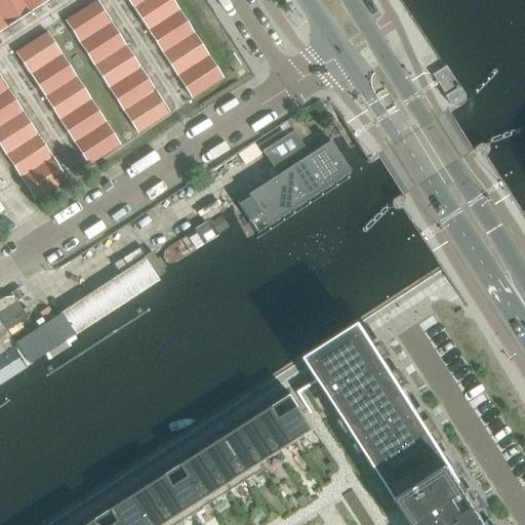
[(22,0),(0,0),(0,15),(8,28),(31,13),(22,0)]
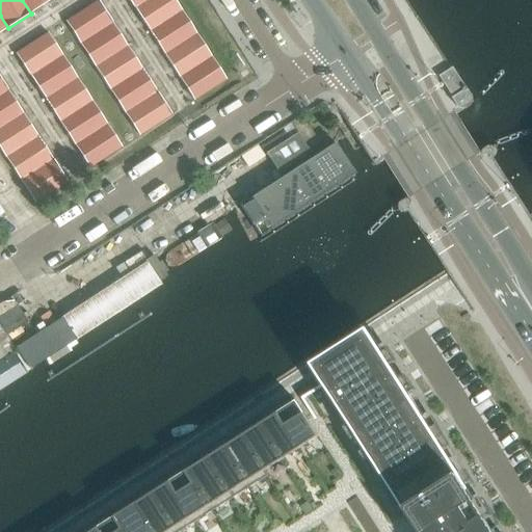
[(22,0),(31,14),(51,0),(22,0)]
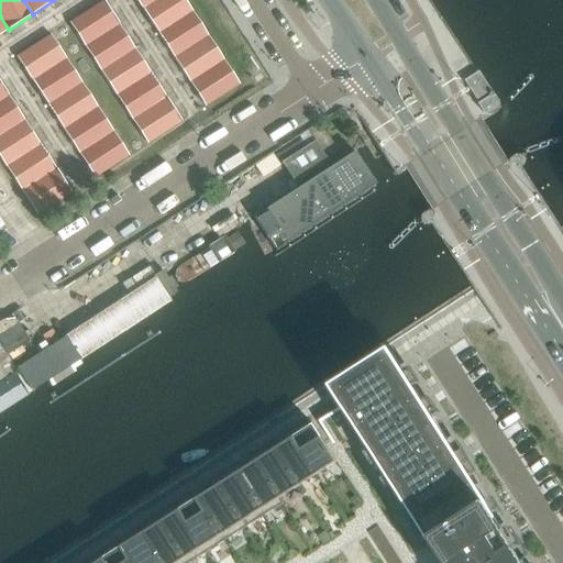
[(135,0),(142,10),(157,0),(135,0)]
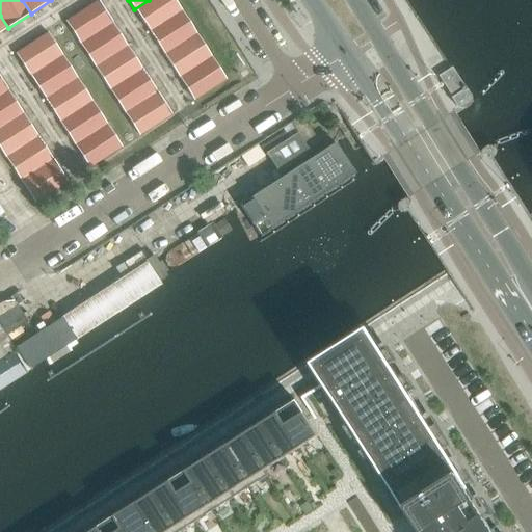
[(174,0),(149,0),(134,9),(149,32),(182,11),(174,0)]
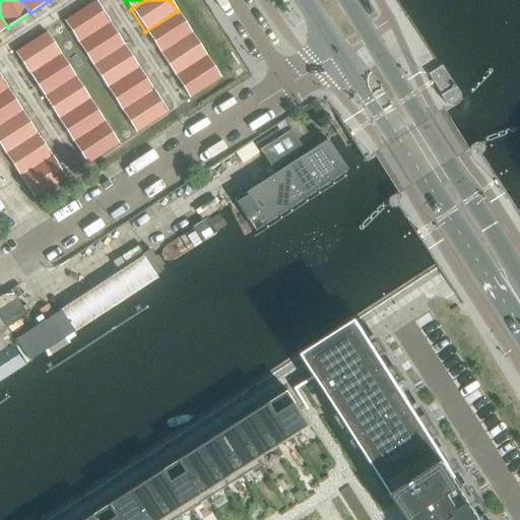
[(95,1),(64,21),(78,44),(110,23),(95,1)]
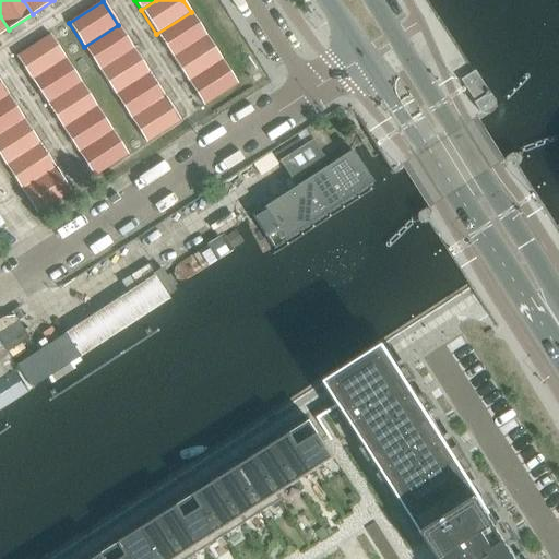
[(191,12),(156,34),(173,58),(206,36),(191,12)]
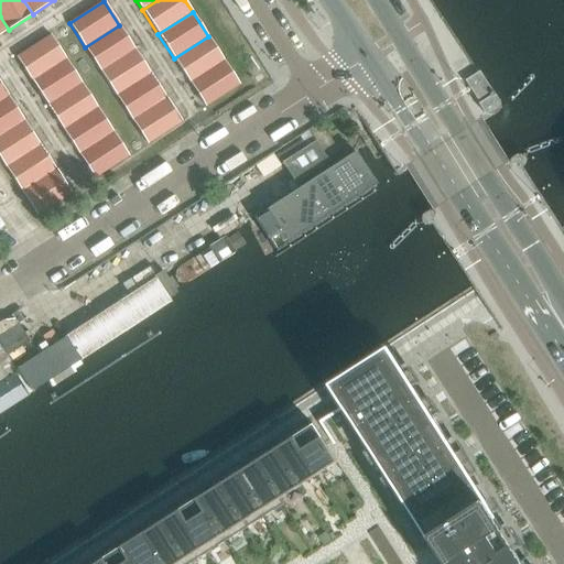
[(119,25),(85,47),(100,72),(134,50),(119,25)]
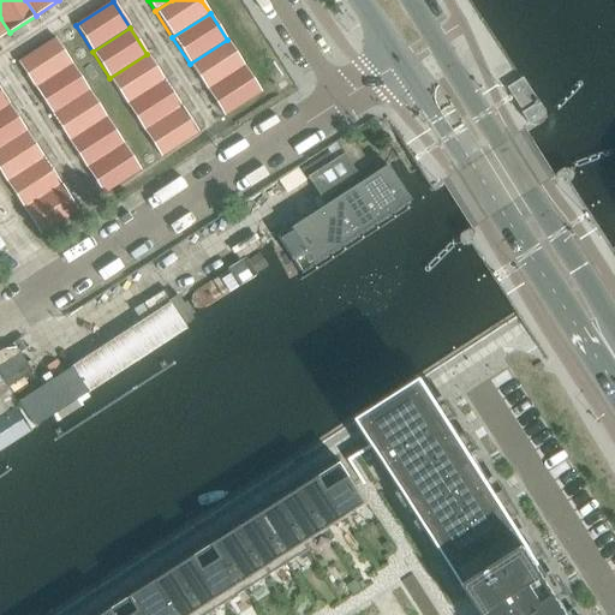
[(55,39),(18,64),(35,89),(72,65),(55,39)]
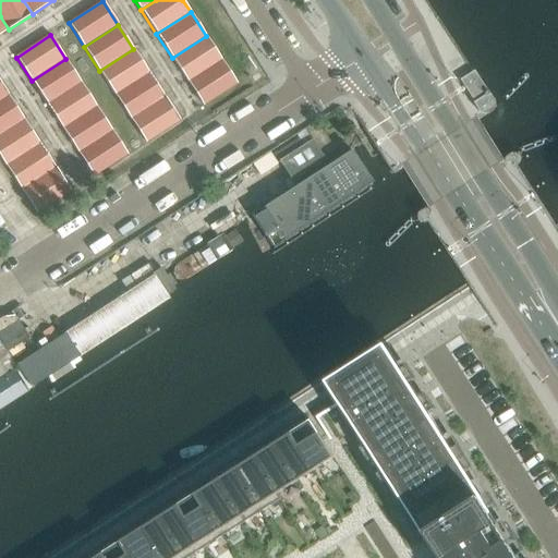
[(206,36),(172,58),(187,82),(221,60),(206,36)]
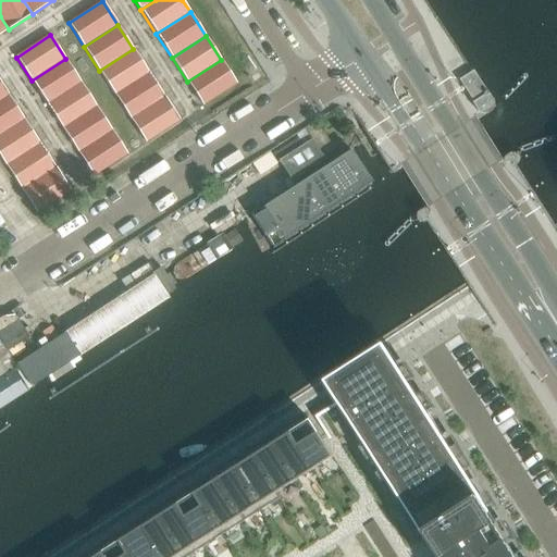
[(133,49),(99,71),(114,95),(148,73),(133,49)]
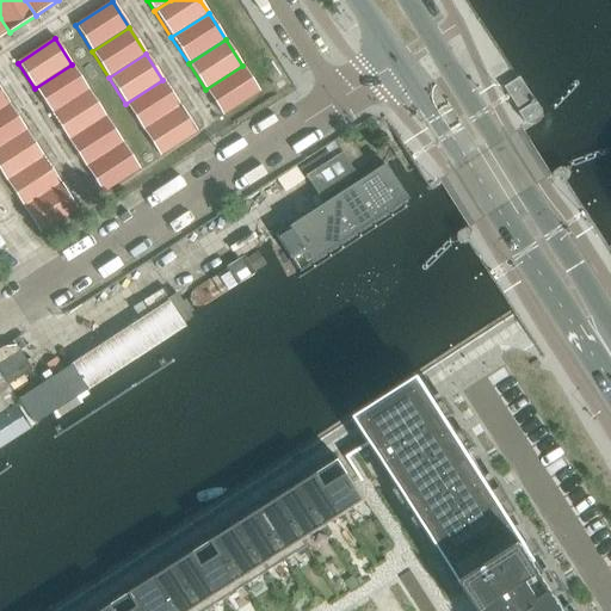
[(72,65),(35,88),(51,115),(88,91),(72,65)]
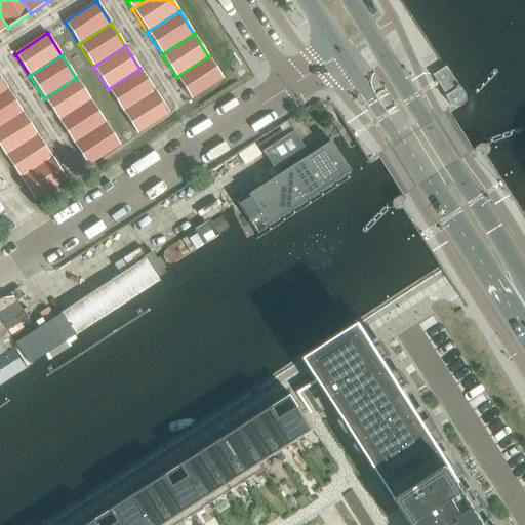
[(208,56),(176,77),(191,99),(223,79),(208,56)]
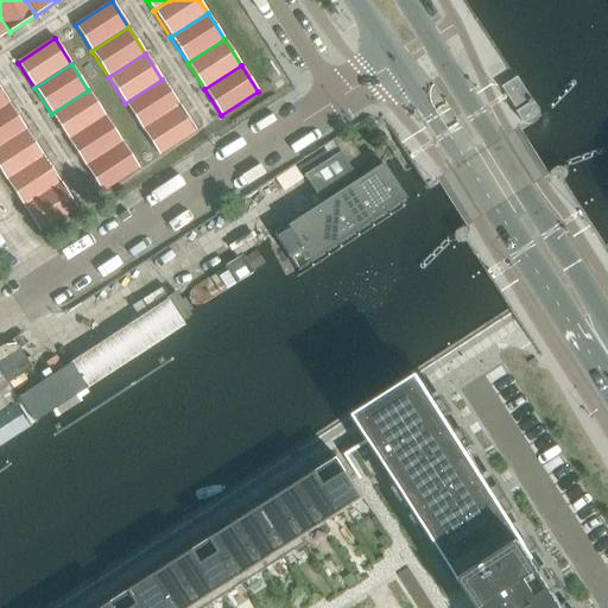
[(162,80),(125,103),(141,130),(179,106),(162,80)]
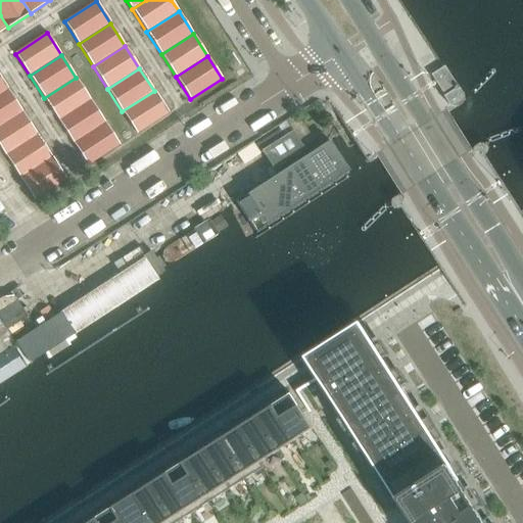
[(457,90),(444,70),(443,72),(433,78),(446,97),(443,99),(448,105),(452,107),(455,107),(458,107),(461,105),(463,102),(464,99),(464,95),(460,89),(457,90)]
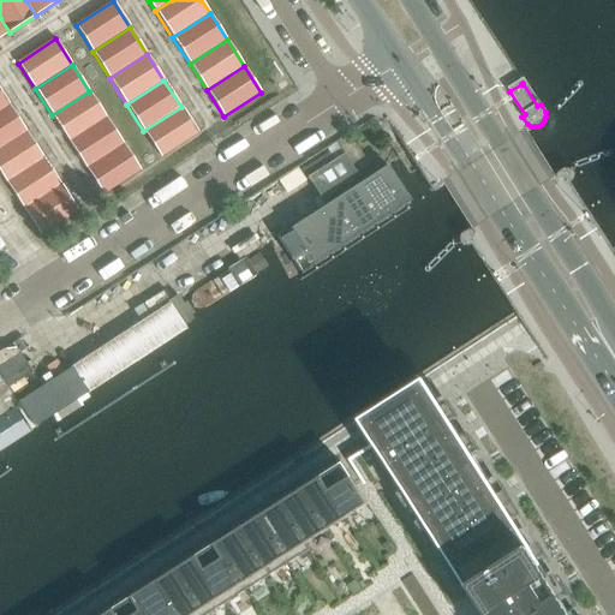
[(89,91),(52,115),(69,142),(106,118),(89,91)]
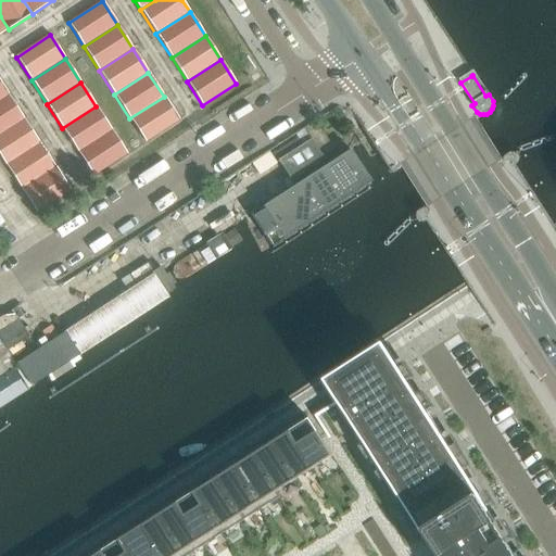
[(9,96),(0,101),(0,135),(24,119),(9,96)]
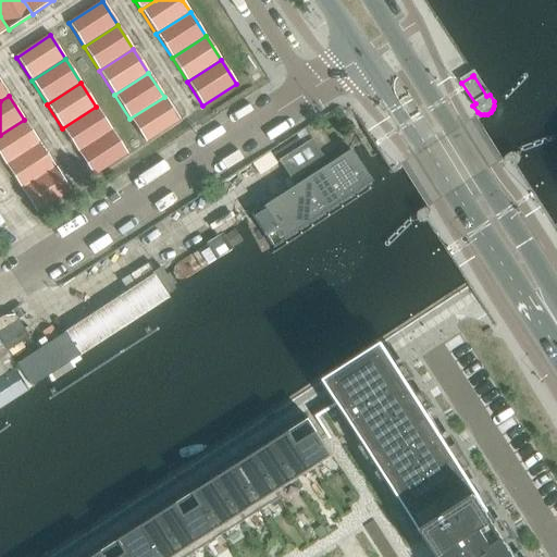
[(164,97),(130,119),(146,143),(180,121),(164,97)]
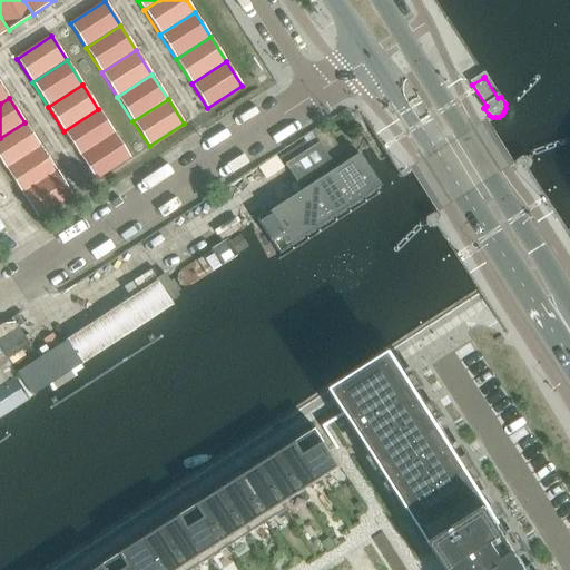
[(98,109),(64,131),(79,156),(115,134),(98,109)]
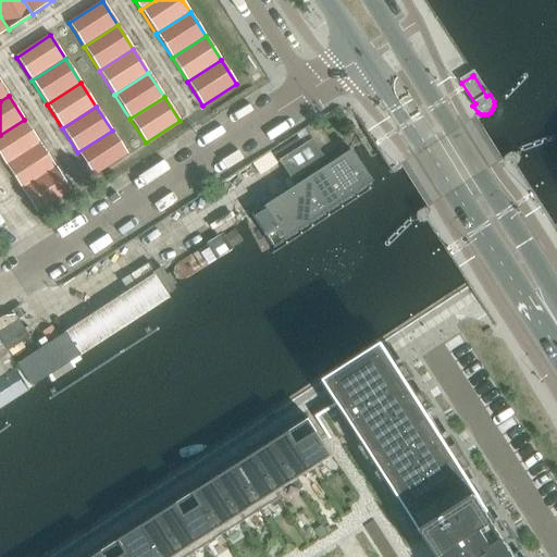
[(24,120),(0,135),(0,157),(5,165),(39,144),(24,120)]
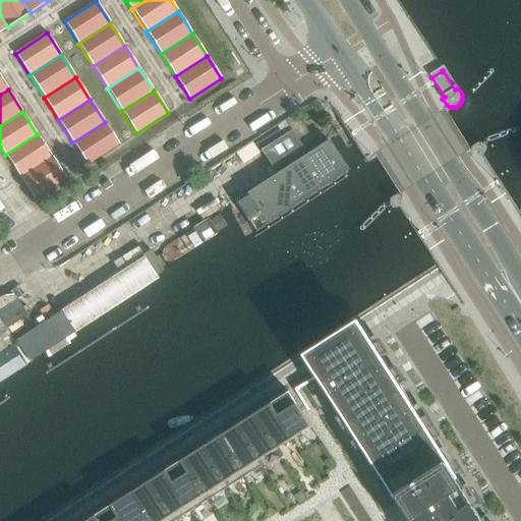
[(105,122),(72,142),(88,165),(119,145),(105,122)]
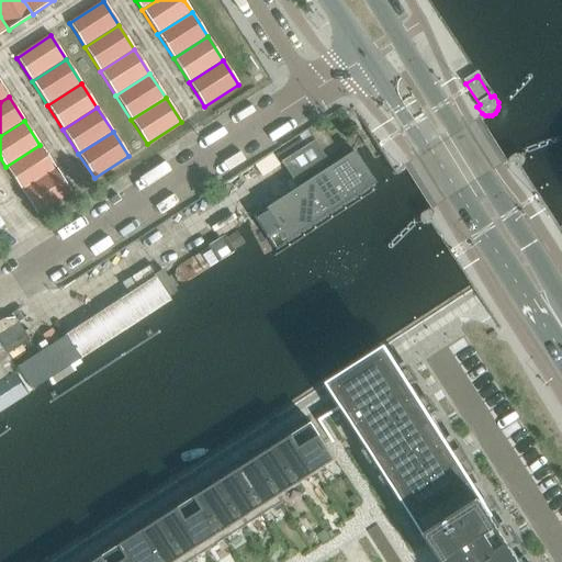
[(40,145),(6,167),(21,191),(55,169),(40,145)]
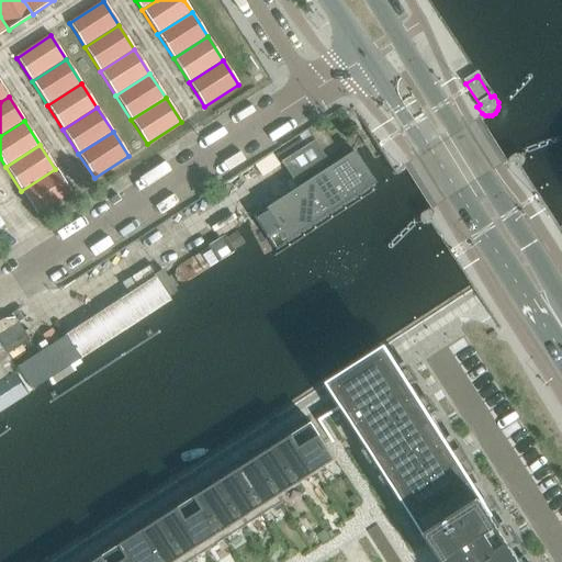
[(55,169),(21,191),(36,215),(70,193),(55,169)]
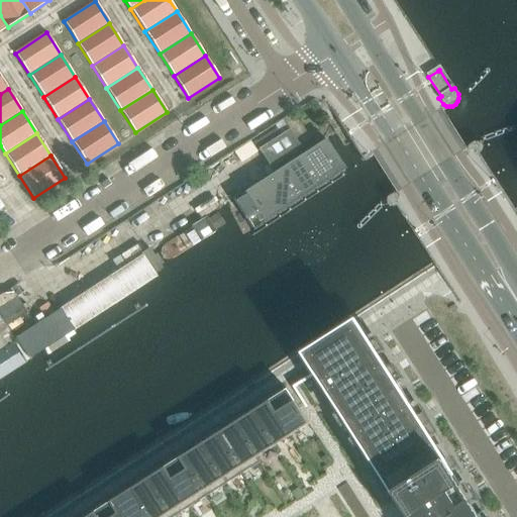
[(27,314),(11,289),(0,295),(0,317),(6,326),(27,314)]
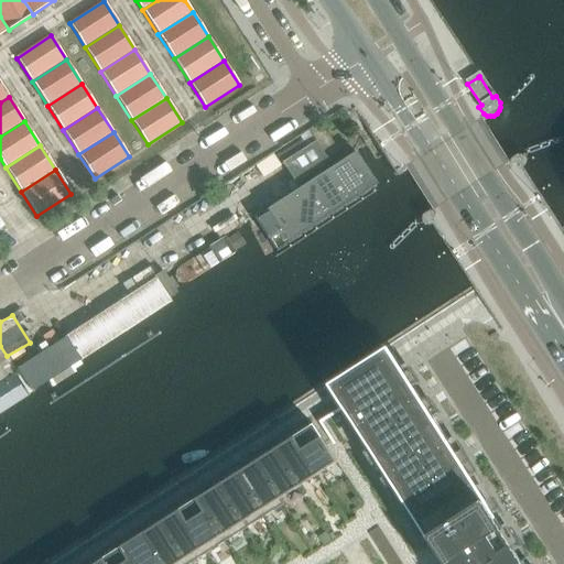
[(349,404),(327,419),(349,453),(369,441),(433,540),(447,563),(519,563),(483,507),(468,484),(473,480),(402,370),(396,359),(391,353),(338,387),(342,393),(349,404)]
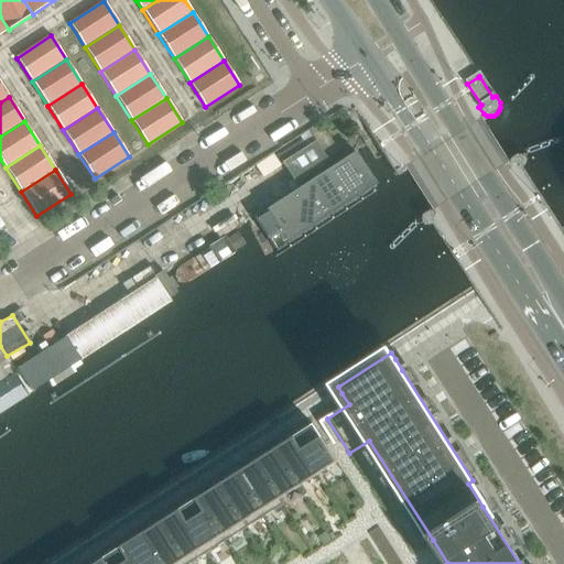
[(447,563),(433,540),(369,441),(349,453),(327,419),(320,423),(334,445),(328,448),(338,465),(317,477),(299,489),(280,501),(283,507),(264,519),(245,531),(226,543),(207,555),(192,563),(447,563)]
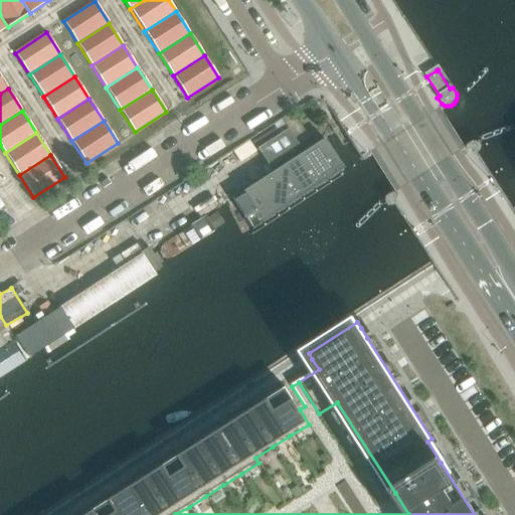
[(287,390),(269,402),(290,436),(309,424),(287,390)]
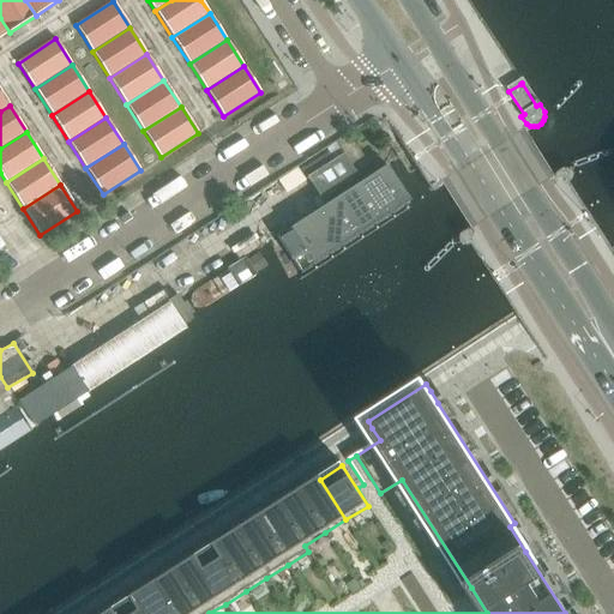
[(320,480),(299,493),(325,533),(345,519),(320,480)]
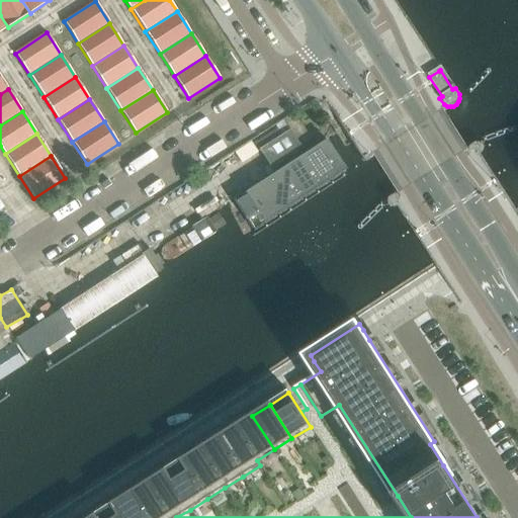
[(252,416),(236,426),(257,460),(274,449),(252,416)]
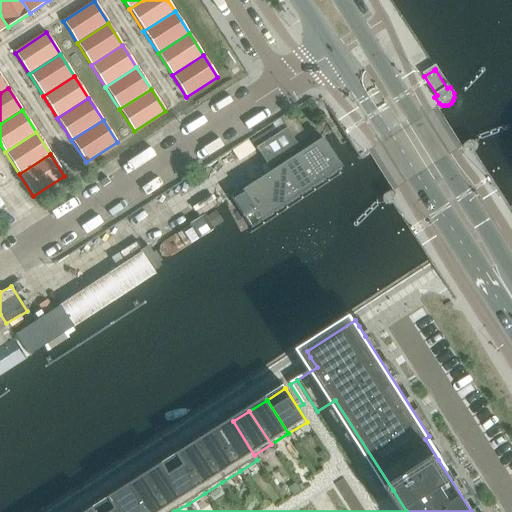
[(233,421),(215,433),(240,471),(257,460),(254,455),(233,421)]
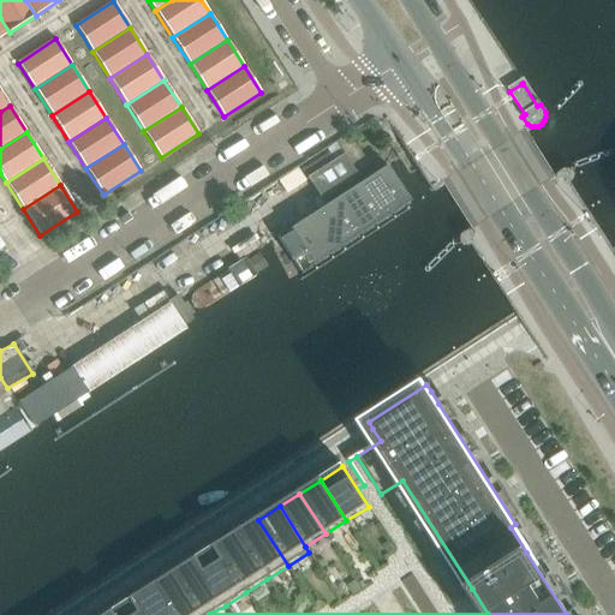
[(258,520),(238,532),(267,579),(288,566),(258,520)]
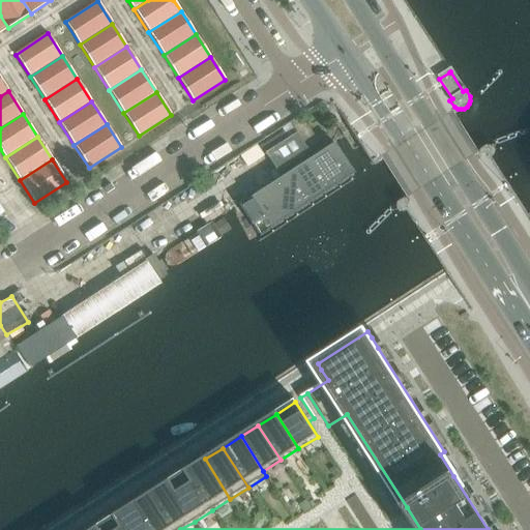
[(205,459),(187,470),(212,510),(230,499),(205,459)]
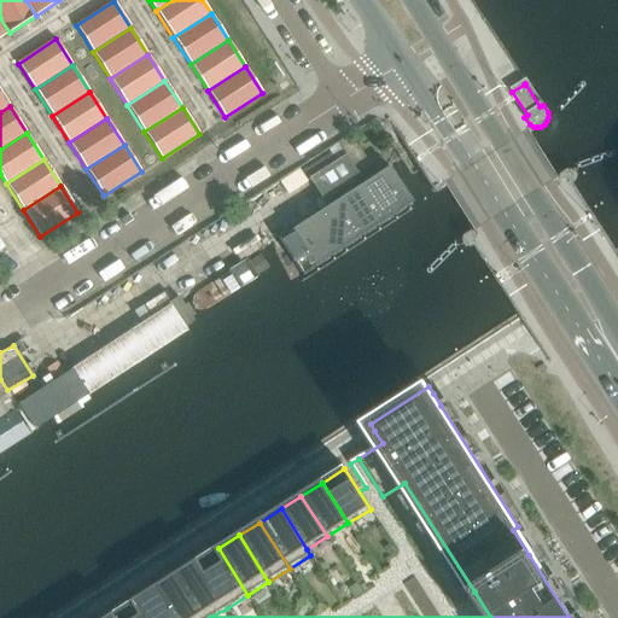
[(219,548),(197,561),(227,608),(248,595),(219,548)]
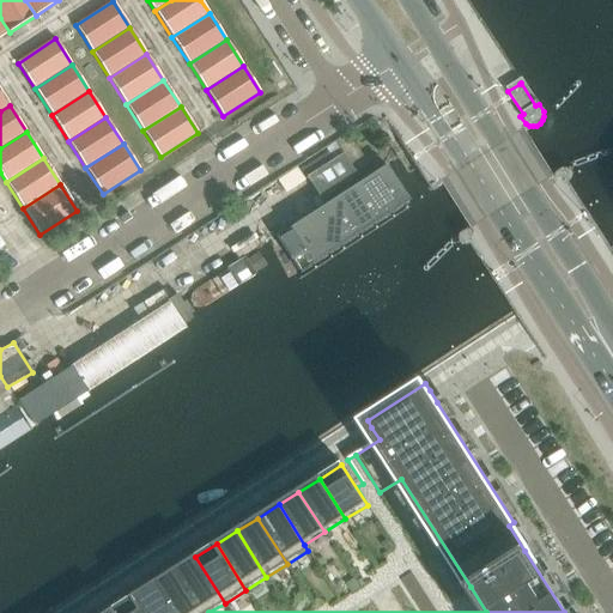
[(195,557),(175,570),(201,612),(208,612),(225,604),(195,557)]
